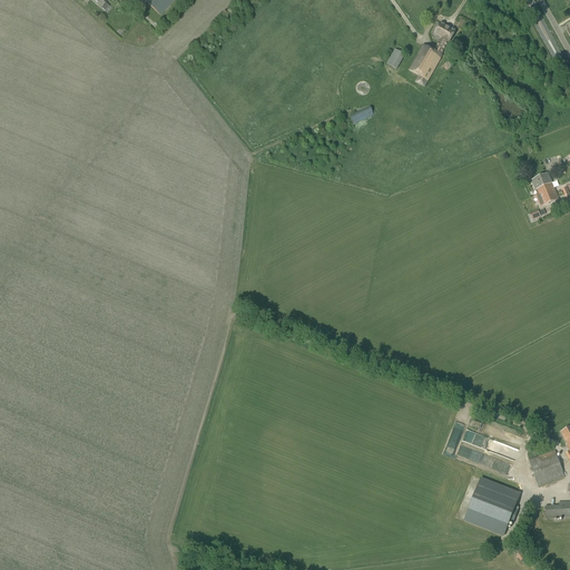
[(91,0),(101,9),(101,8),(105,11),(109,7),(106,3),(108,1),(107,0),(91,0)]
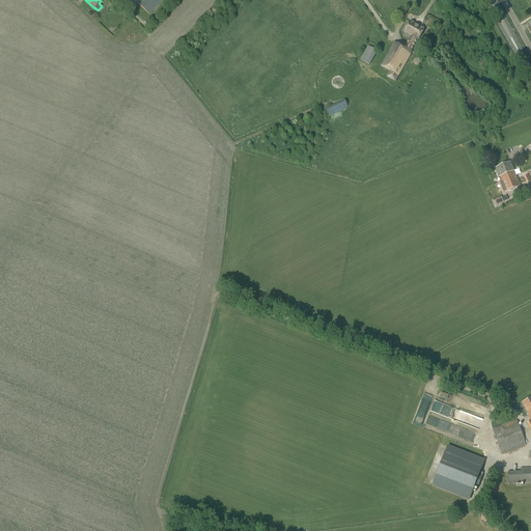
[(164,0),(138,0),(136,2),(149,15),(160,4),(164,0)]
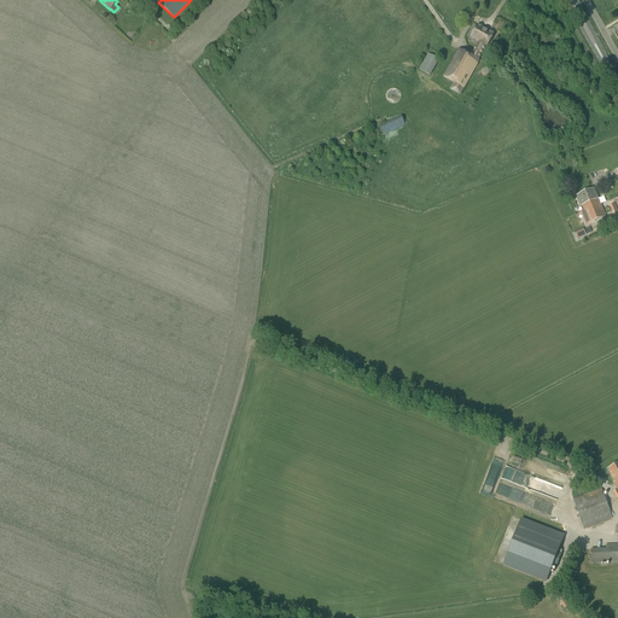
[(482,25),(479,24),(478,25),(477,25),(471,36),(479,41),(471,56),(459,48),(443,77),(454,83),(450,89),(460,95),(481,60),(479,60),(487,47),(494,34),(493,34),(494,33),(491,31),(489,31),(482,28),(482,25)]
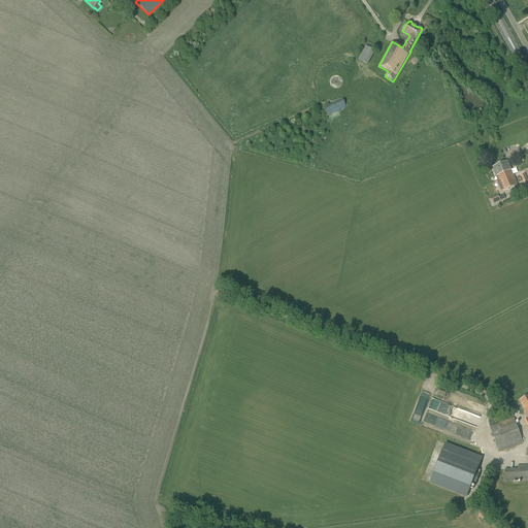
[(324,108),(328,116),(347,107),(342,99),(324,108)]
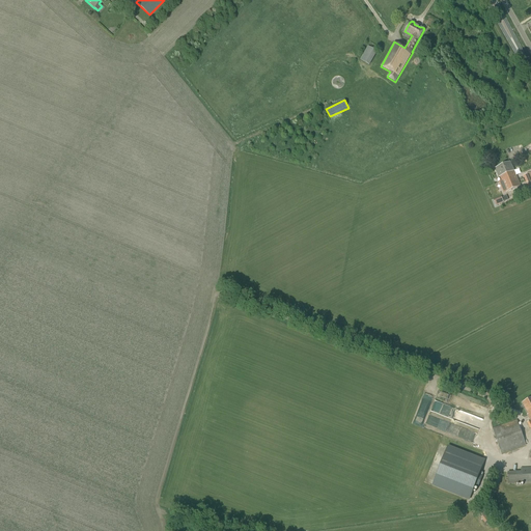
[(507,178),(512,190),(521,186),(510,162),(507,163),(507,166),(511,177),(507,178)]
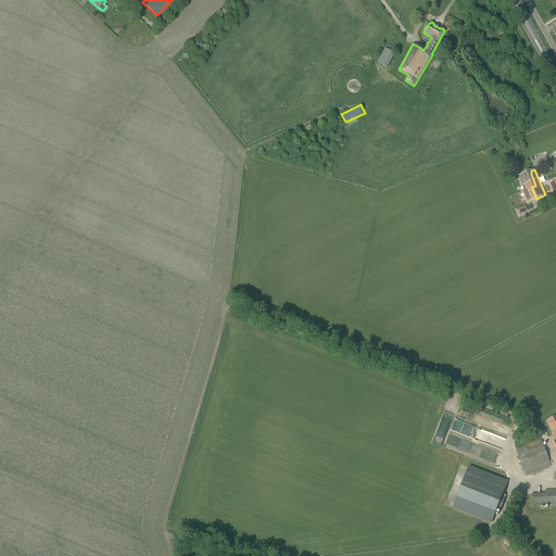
[(526,190),(531,187),(535,186),(531,174),(531,171),(518,176),(522,186),(523,186),(526,190)]
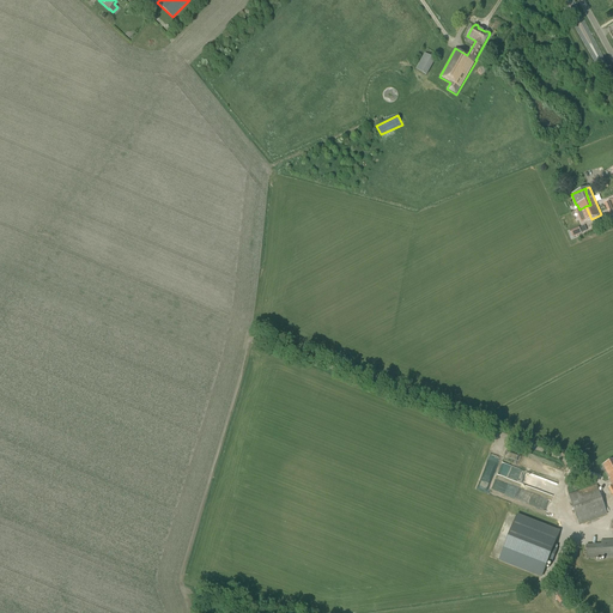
[(584,222),(592,219),(586,206),(580,210),(584,222)]
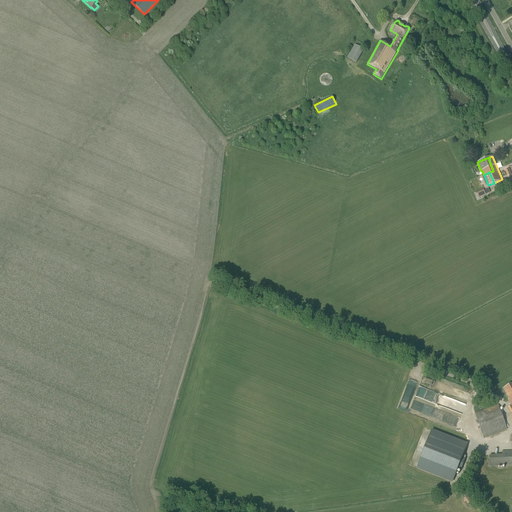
[(478,199),(485,195),(483,190),(476,193),(478,199)]
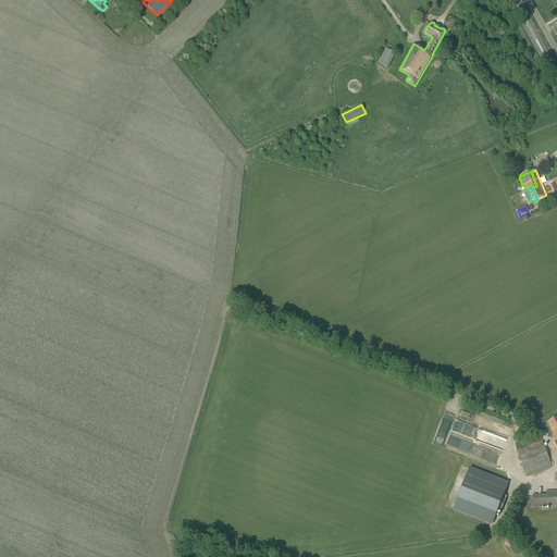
[(525,477),(552,467),(542,441),(517,449),(525,477)]
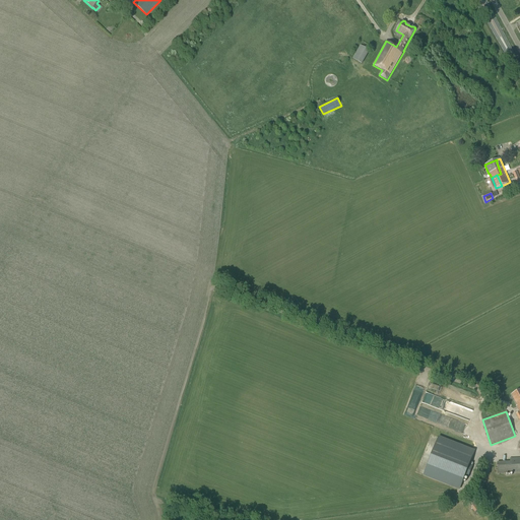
[(459,491),(465,476),(468,477),(472,466),(469,465),(475,451),(473,450),(439,436),(423,476),(457,490),(459,491)]
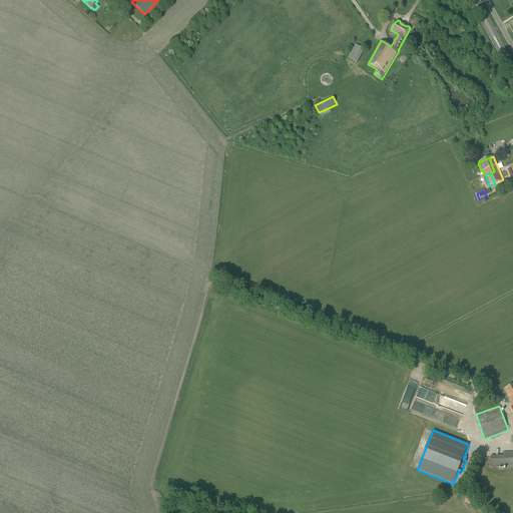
[(491,468),(512,466),(512,451),(503,452),(503,455),(490,456),(491,468)]
